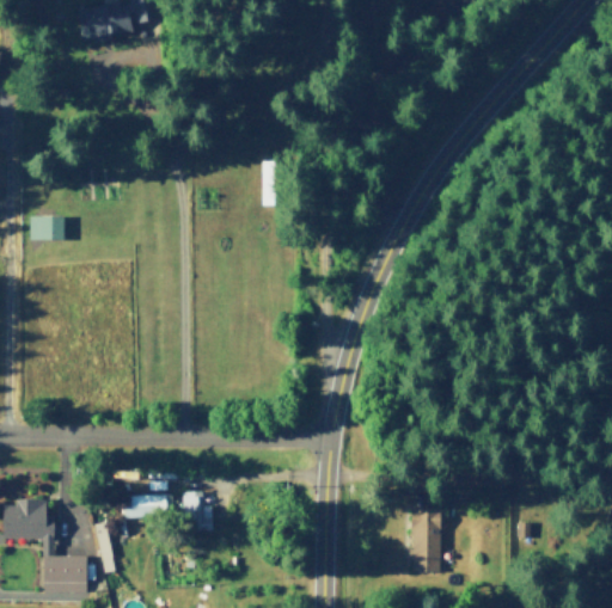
[(164,18),(159,0),(130,0),(130,1),(81,11),(87,42),(138,31),(136,24),(164,18)]
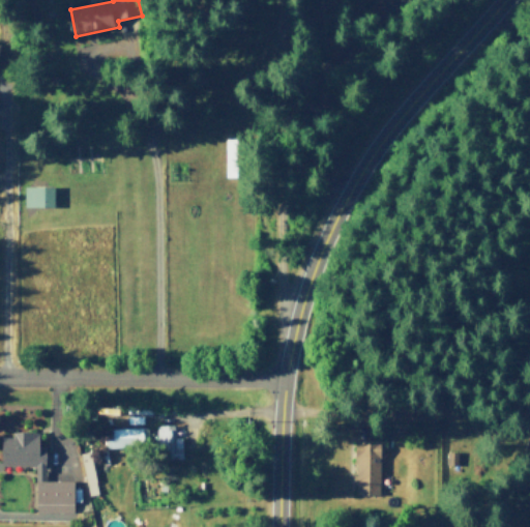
[(228,178),(247,177),(246,140),(227,140),(228,178)]
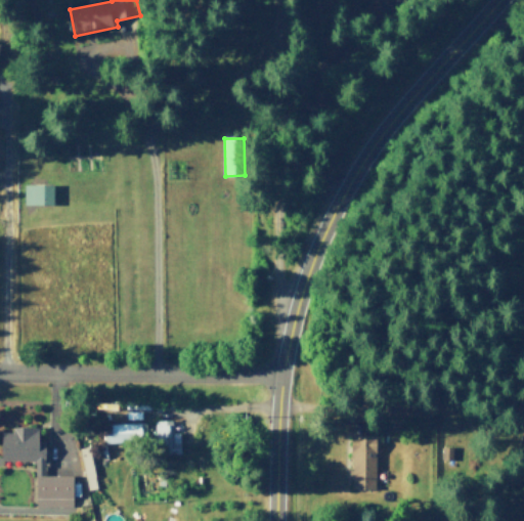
[(26,206),(56,205),(55,185),(26,185),(26,206)]
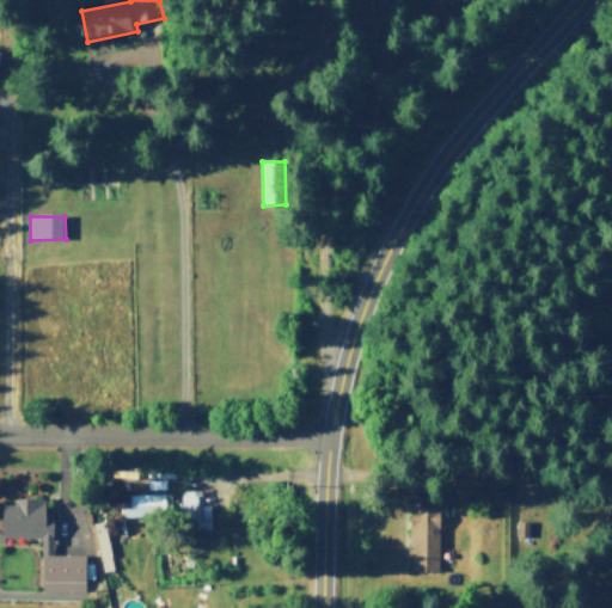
[(182,492),(183,513),(203,513),(202,492),(182,492)]
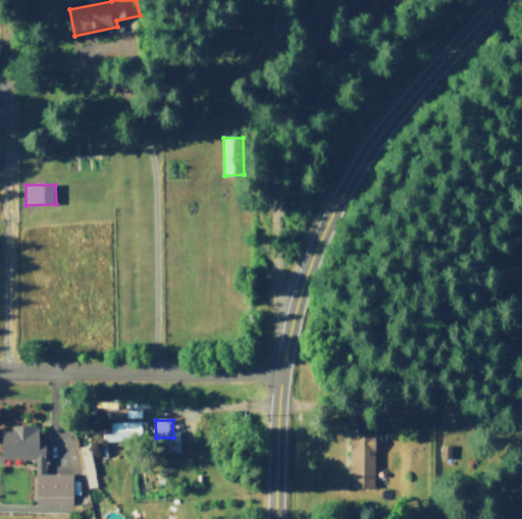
[(145,422),(112,423),(112,432),(104,432),(105,442),(146,440),(145,422)]
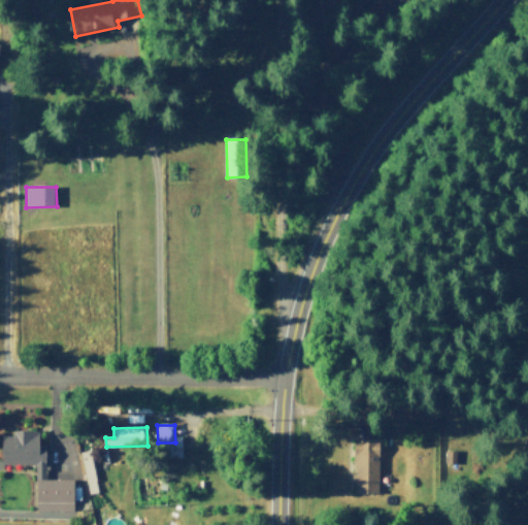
[(38,503),(75,503),(75,480),(46,480),(46,445),(41,445),(41,432),(13,432),(13,436),(5,436),(5,465),(38,465),(38,503)]
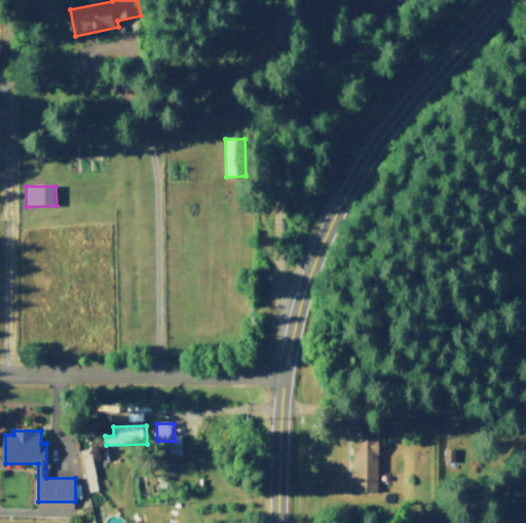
[(379,438),(354,437),(353,491),(378,492),(379,438)]
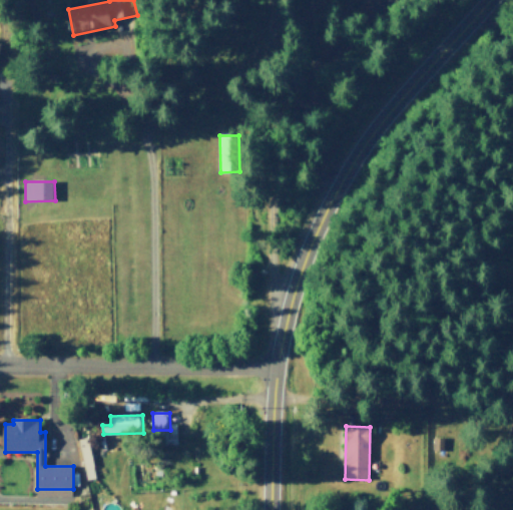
[(96,478),(86,438),(76,440),(86,480),(96,478)]
